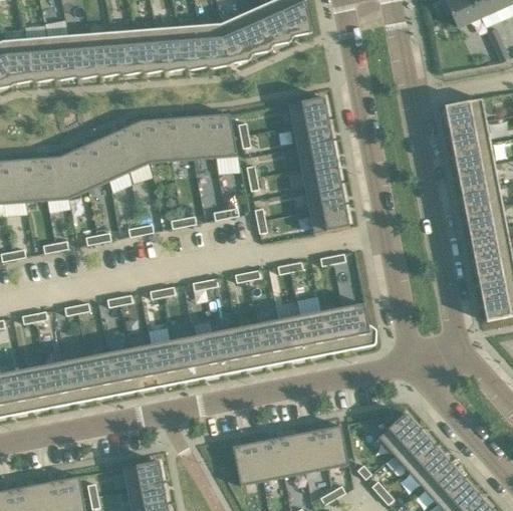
[(269,46),(289,37),(282,0),(270,0),(261,4),(269,46)]
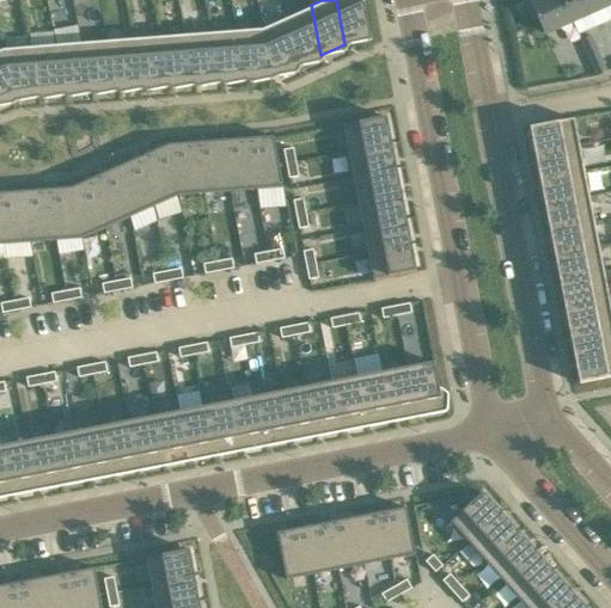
[(336,0),(344,44),(370,34),(362,0),(336,0)]
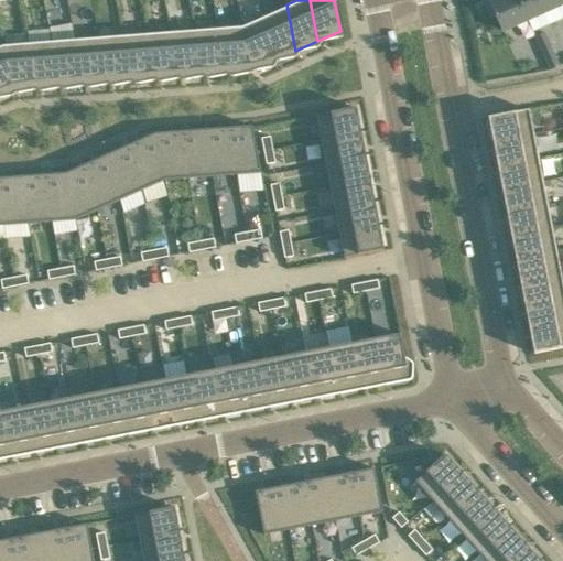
[(528,17),(520,0),(488,0),(489,0),(484,2),(489,14),(493,13),(495,17),(496,17),(500,28),(528,17)]
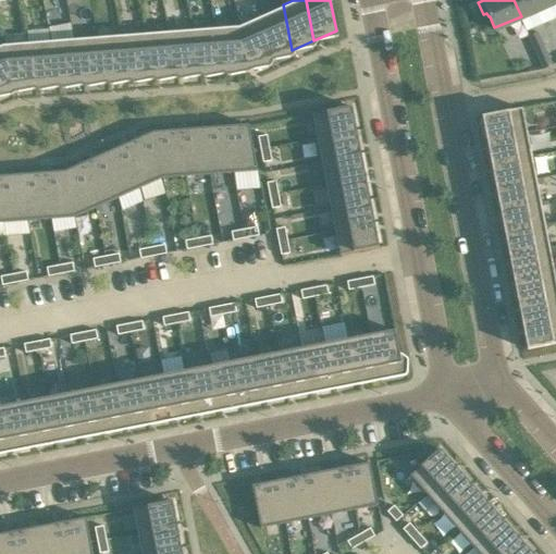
[(514,0),(521,16),(546,4),(544,0),(514,0)]
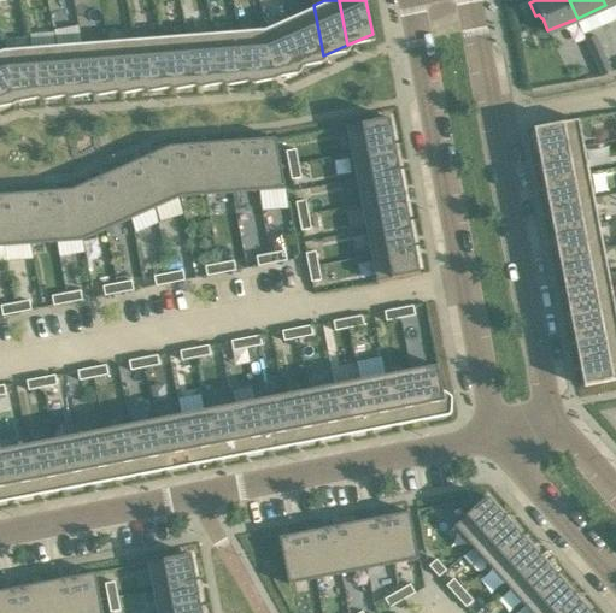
[(288,16),(298,68),(323,56),(314,5),(288,16)]
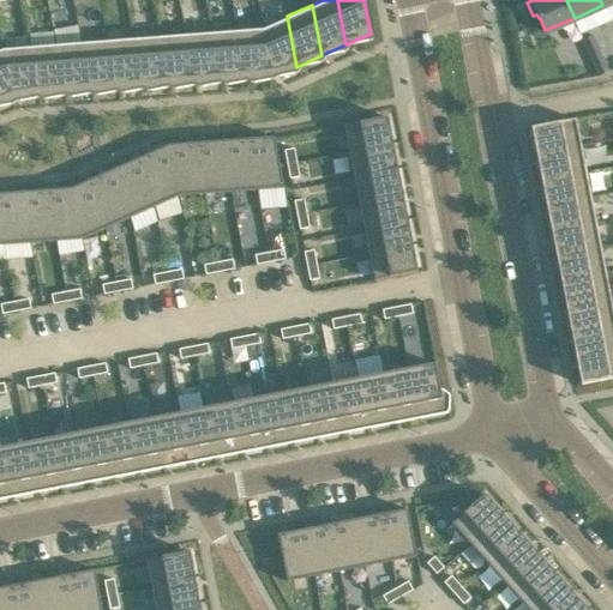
[(275,77),(296,67),(287,16),(263,26),(272,77),(275,77)]
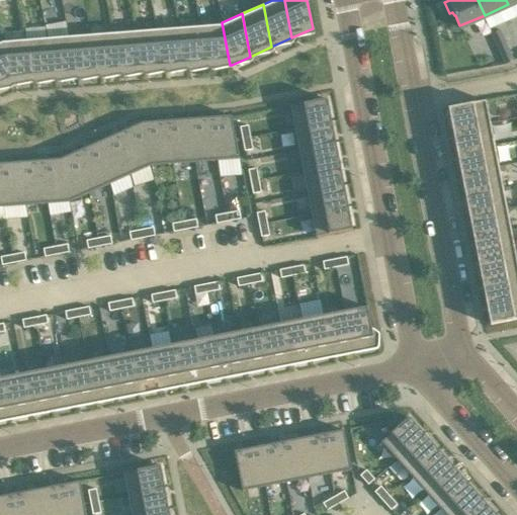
[(230,65),(222,22),(199,24),(207,67),(230,65)]
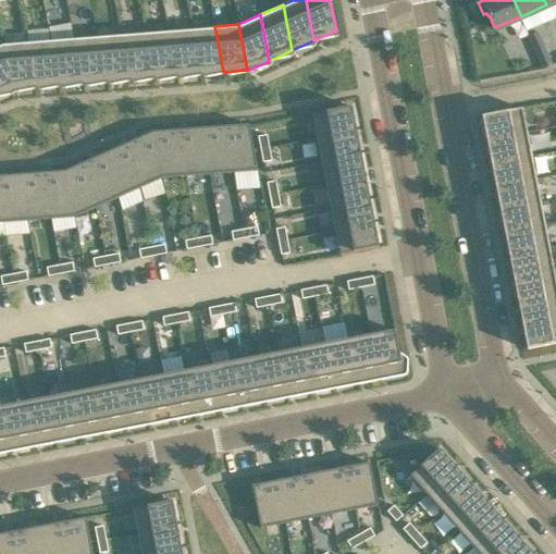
[(214,26),(192,28),(200,73),(223,72),(214,26)]
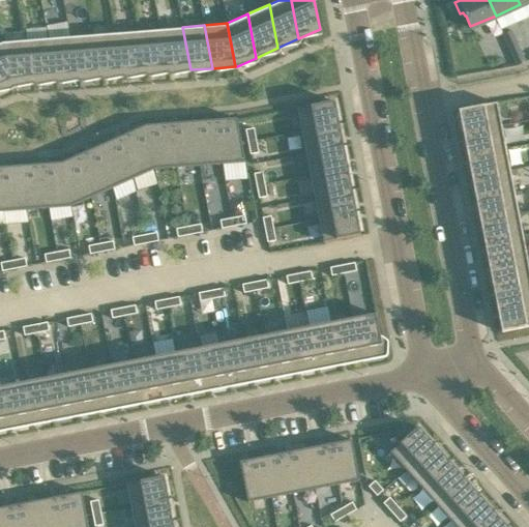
[(182,27),(159,29),(168,71),(190,69),(182,27)]
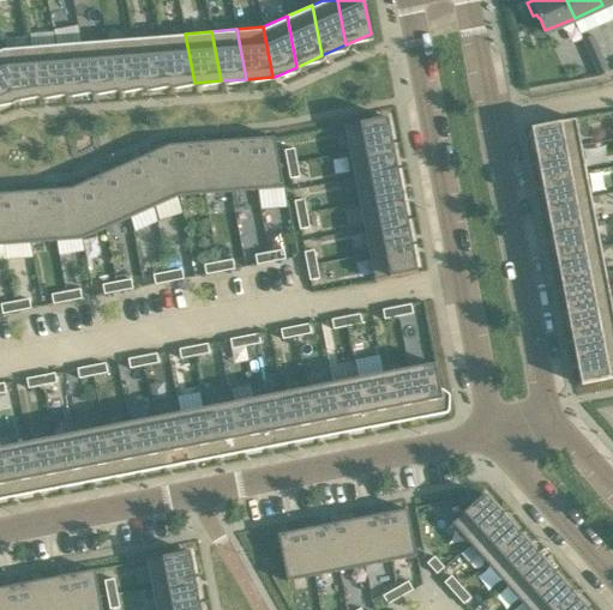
[(581,36),(589,55),(599,50),(590,32),(581,36)]
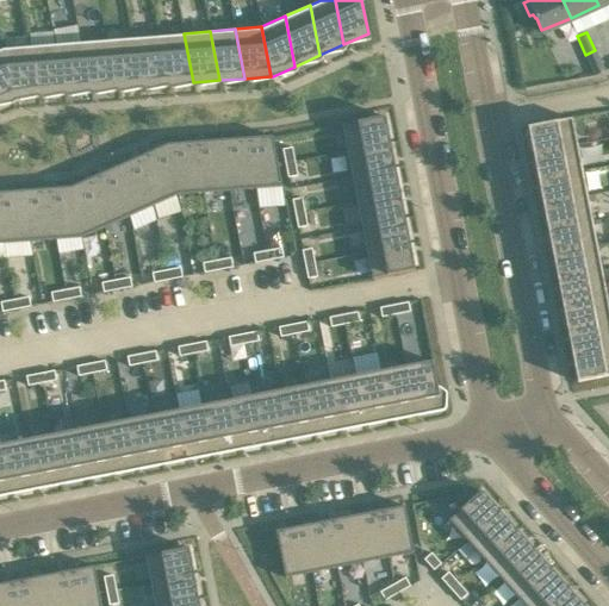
[(167,85),(193,82),(184,33),(157,35),(167,85)]
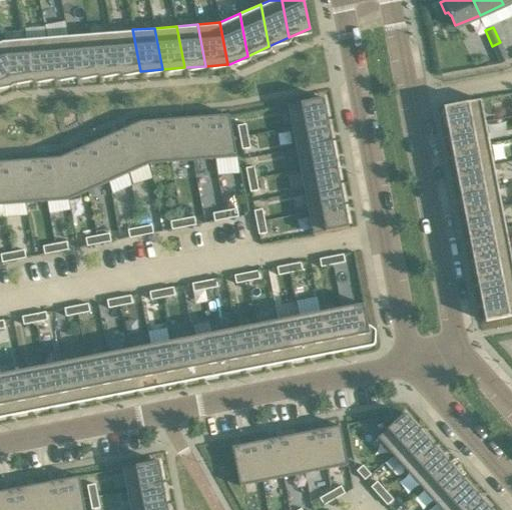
[(111,31),(119,72),(140,71),(132,29),(111,31)]
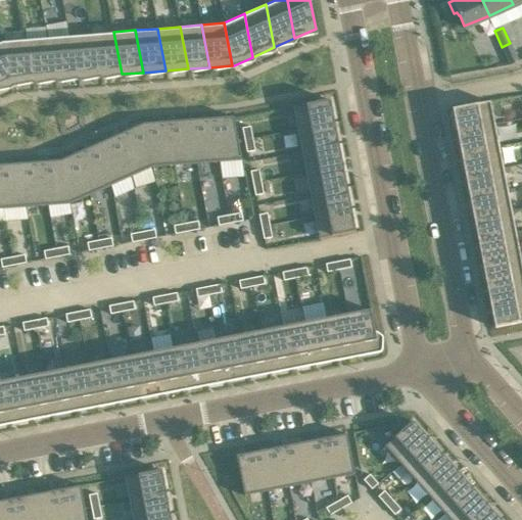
[(122,74),(113,32),(91,34),(99,76),(122,74)]
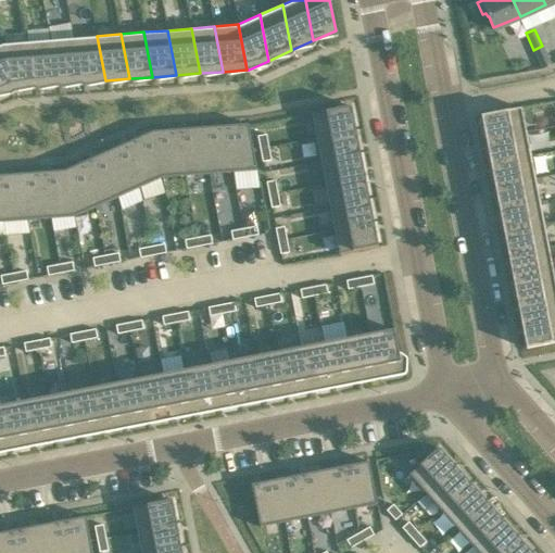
[(105,80),(97,36),(73,37),(82,83),(105,80)]
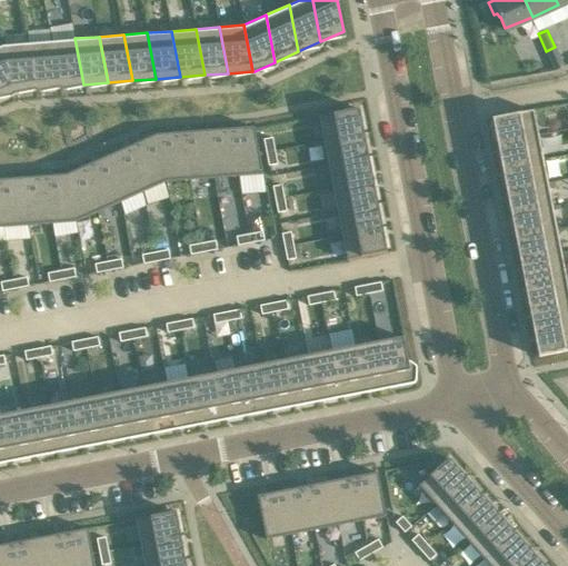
[(51,40),(60,86),(83,85),(75,38),(51,40)]
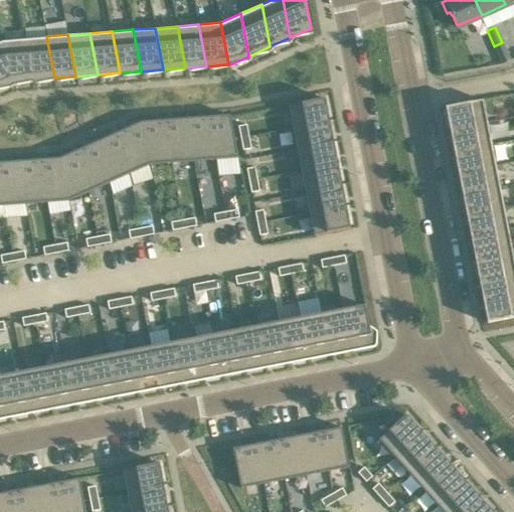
[(54,77),(46,36),(24,38),(32,79),(54,77)]
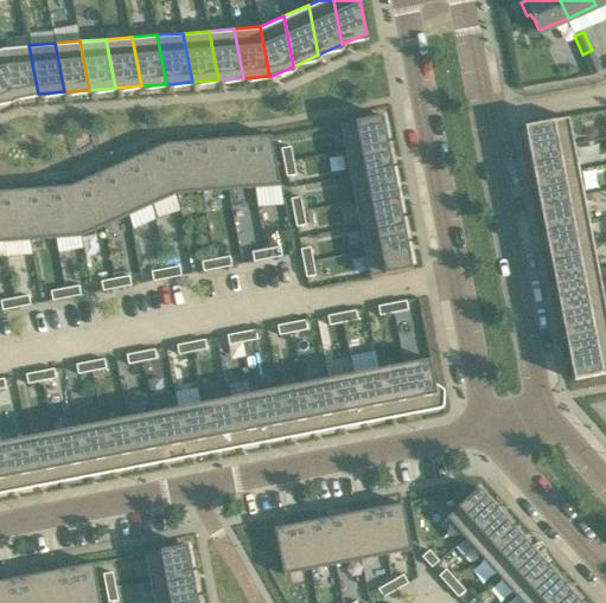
[(29,45),(2,46),(12,96),(38,94),(29,45)]
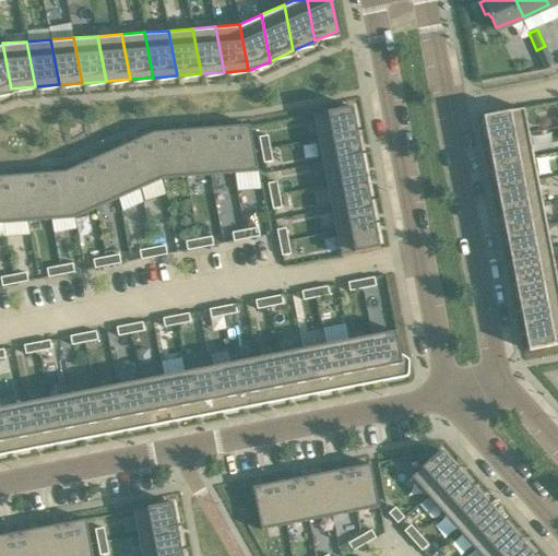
[(0,93),(11,89),(2,43),(0,44),(0,93)]
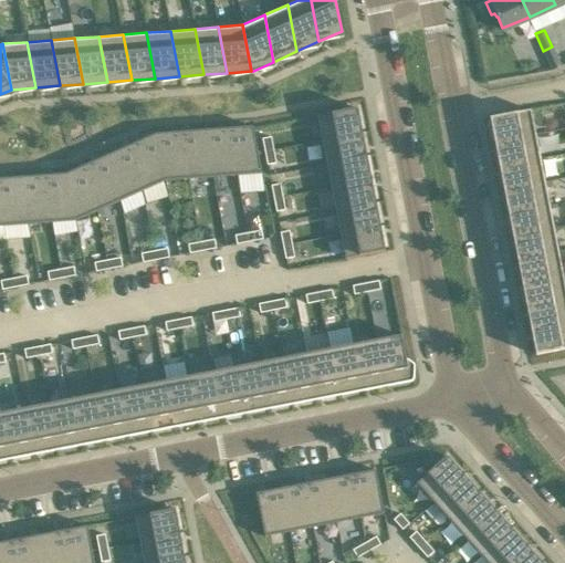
[(543,51),(551,68),(560,64),(552,47),(543,51)]
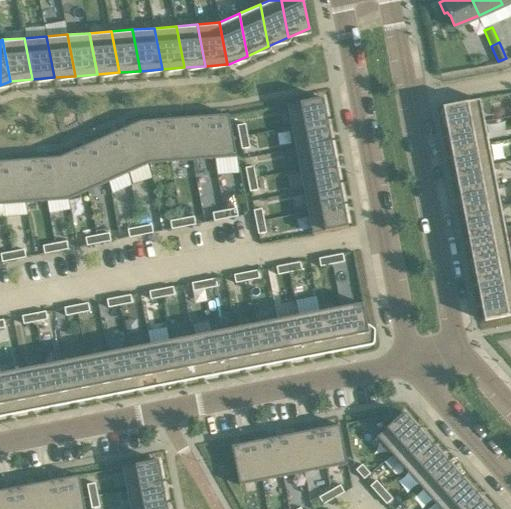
[(286,103),(290,125),(327,118),(322,96),(286,103)]
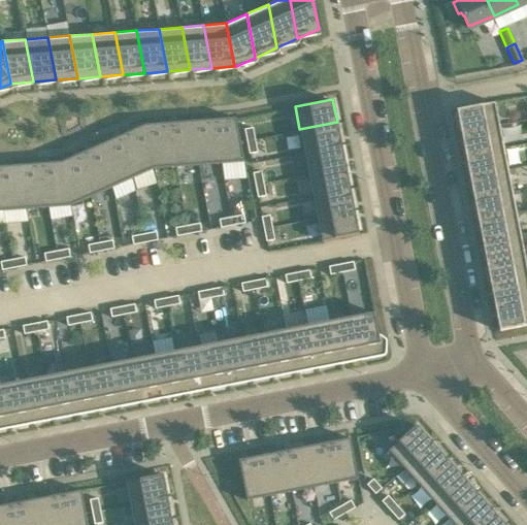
[(460,131),(463,130),(498,123),(494,100),(456,107),(460,131)]
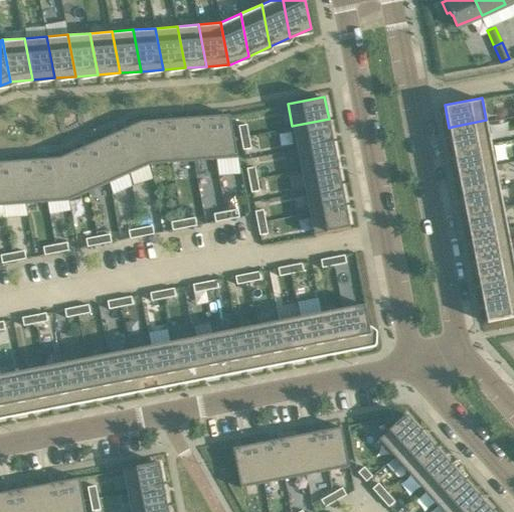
[(206,116),(214,156),(236,154),(228,113),(206,115),(206,116)]
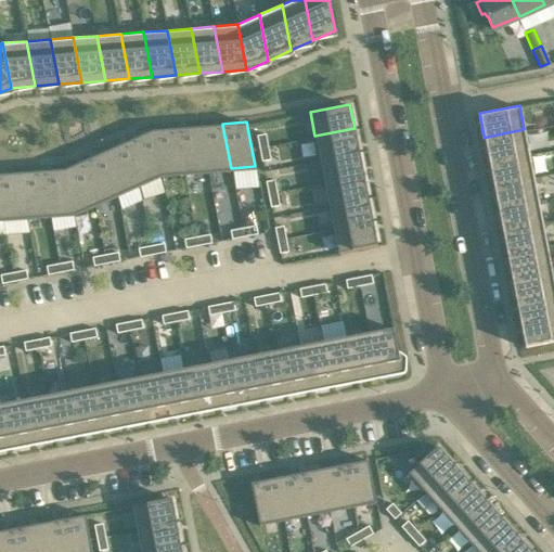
[(198,127),(207,170),(231,168),(222,125),(222,124),(198,125),(198,127)]
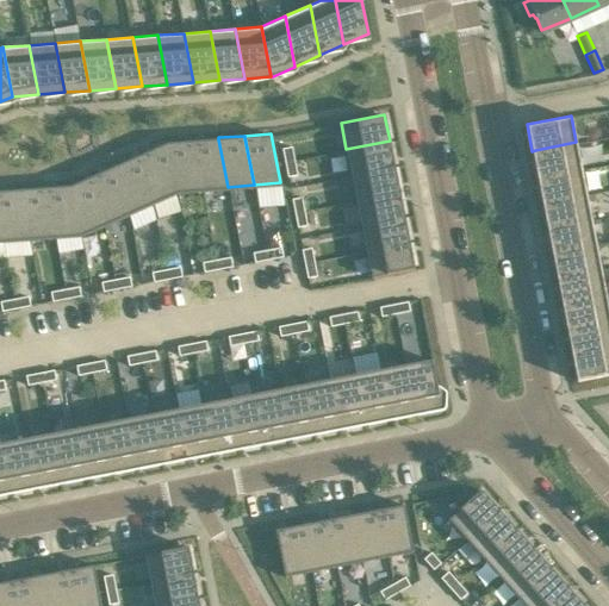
[(218,139),(218,137),(193,139),(193,141),(202,188),(228,187),(218,139)]
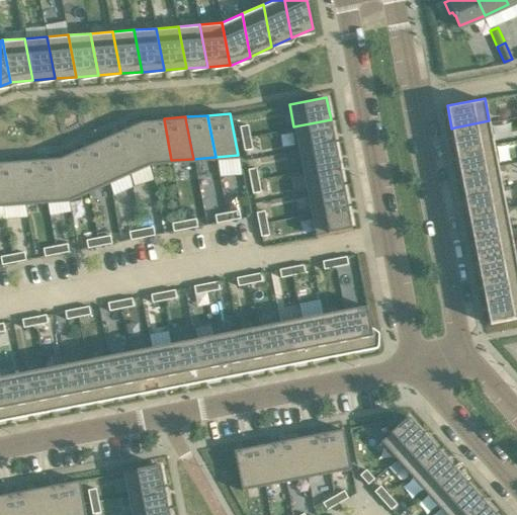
[(164,119),(164,118),(142,120),(142,121),(150,163),(152,162),(171,160),(164,119)]
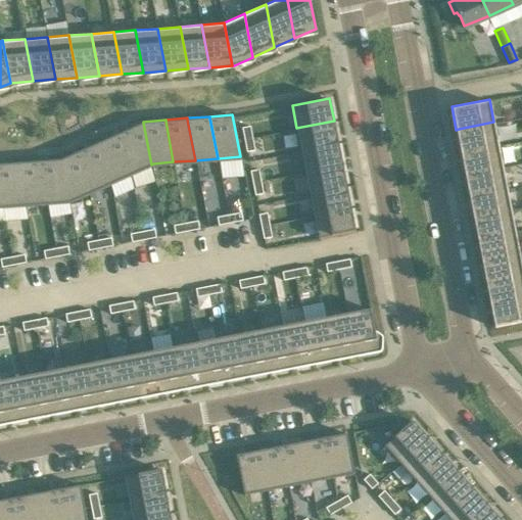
[(296,128),(301,149),(338,142),(334,121),(296,128)]
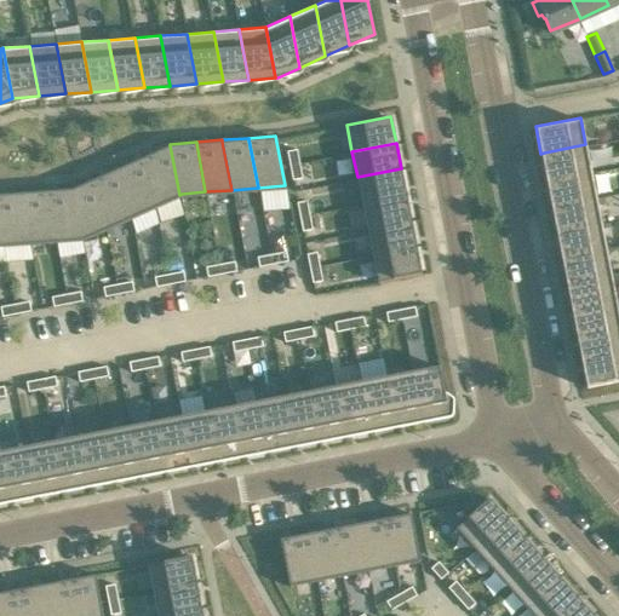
[(170,145),(170,144),(145,155),(145,156),(155,206),(179,195),(170,145)]
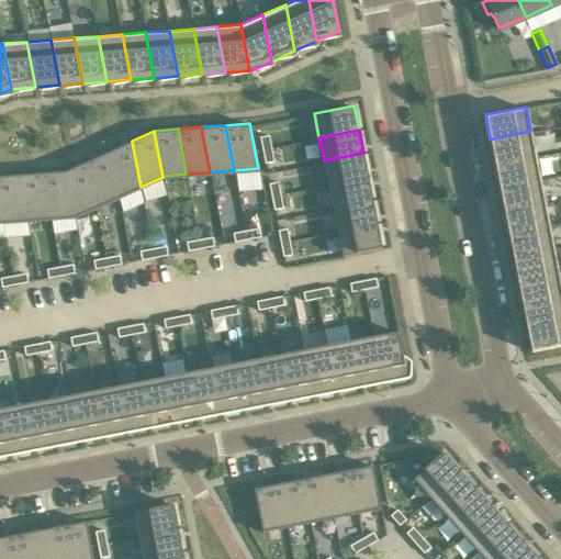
[(497,161),(535,155),(530,131),(493,138),(490,140),(494,163),(497,161)]
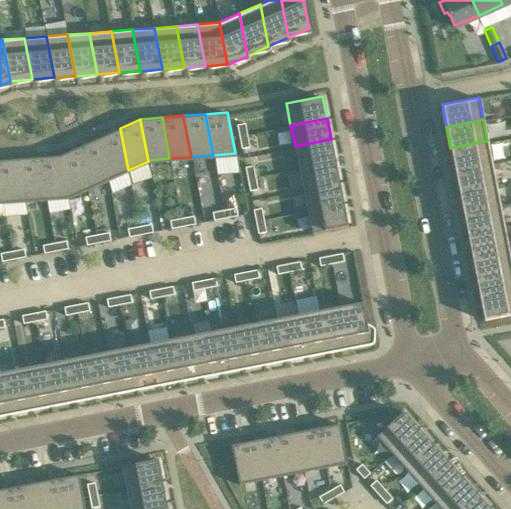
[(236,123),(238,135),(246,133),(244,121),(236,123)]
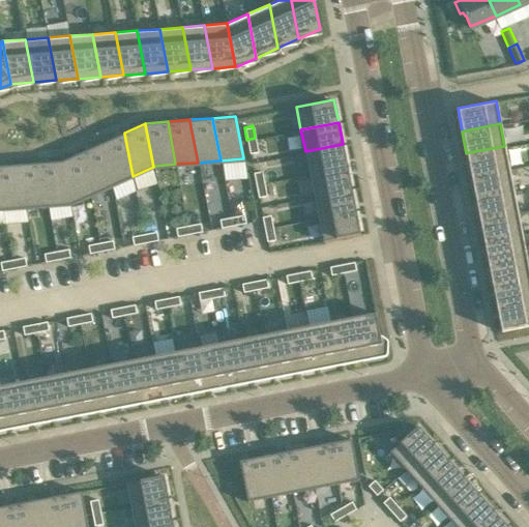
[(111,185),(133,176),(124,134),(124,133),(103,142),(104,143),(111,185)]
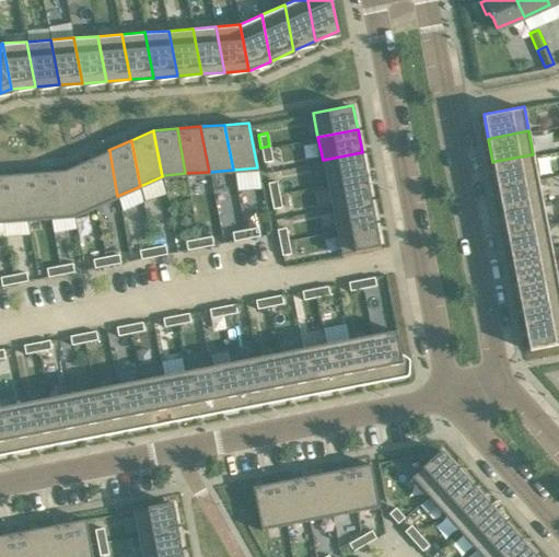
[(269,146),(260,148),(264,161),(272,159),(269,146)]
